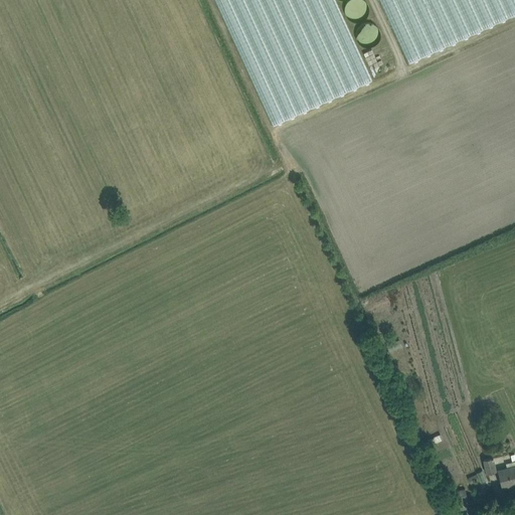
[(440,440),(449,437),(447,431),(438,434),(440,440)]
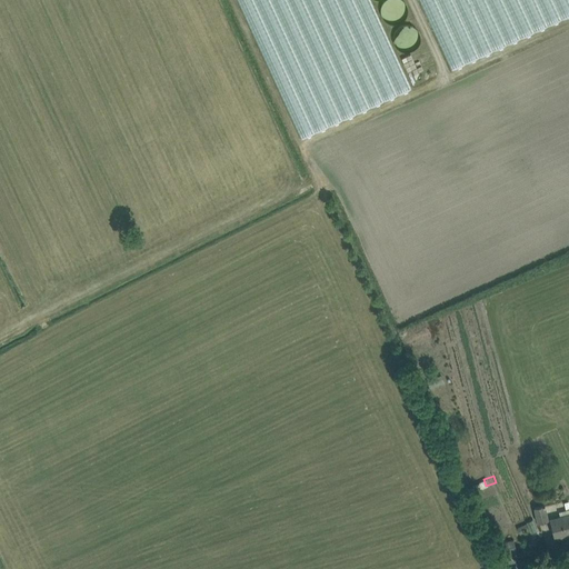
[(548,520),(545,506),(533,508),(537,522),(548,520)]
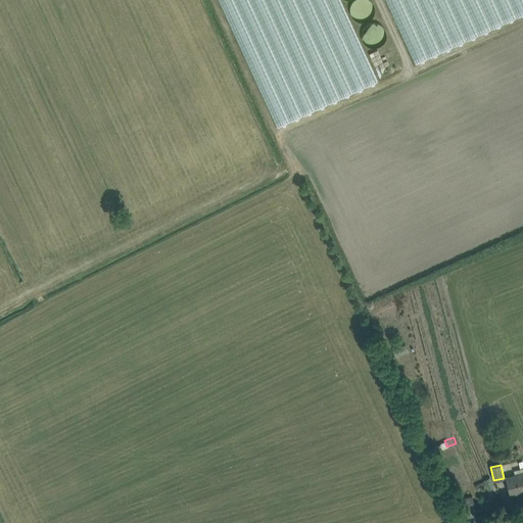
[(522,467),(514,470),(515,475),(506,477),(510,494),(522,490),(522,467)]
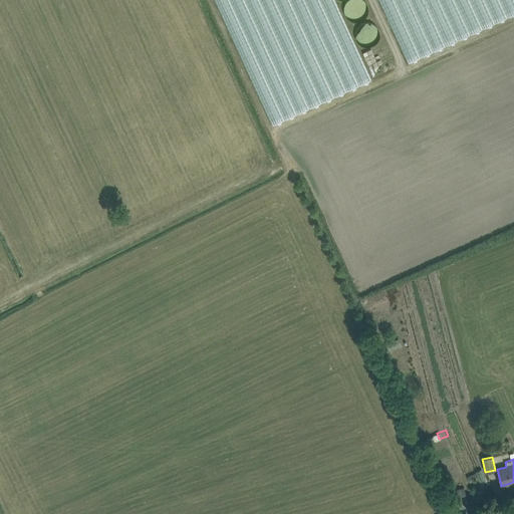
[(475,473),(467,477),(469,482),(473,481),(472,478),(477,476),(475,473)]
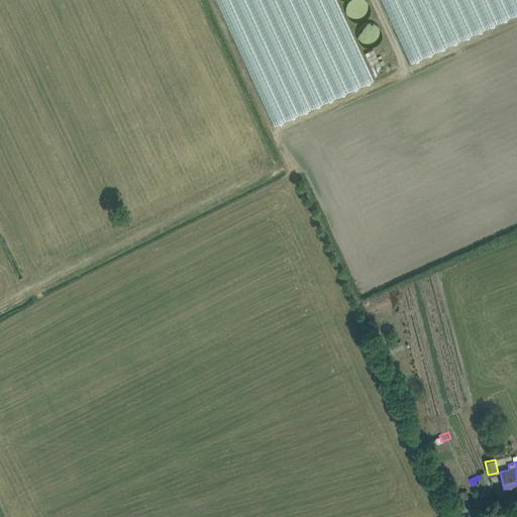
[(455,503),(456,503),(458,513),(472,510),(467,490),(452,494),(455,503)]
